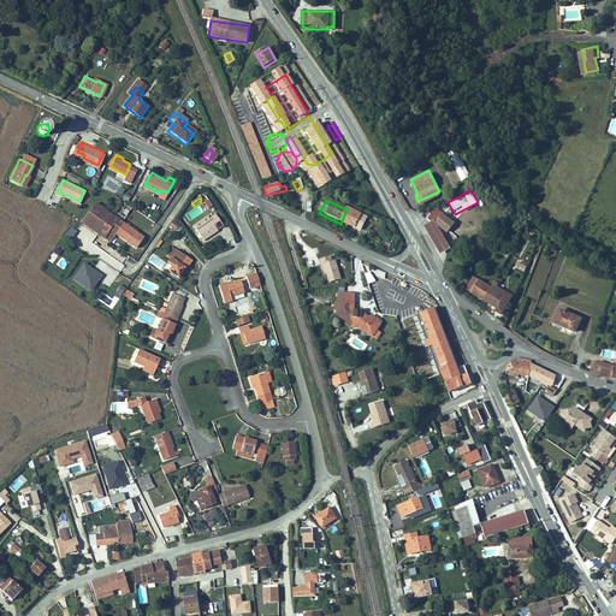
[(95,224),(98,219),(100,220),(107,211),(93,201),(83,215),(95,224)]
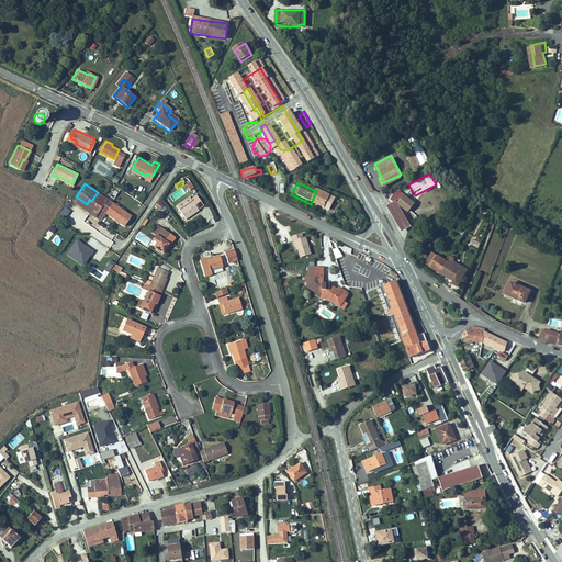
[(395,200),(395,199),(408,209),(415,201),(398,190),(395,194),(393,192),(390,198),(391,199),(394,201),(395,200)]
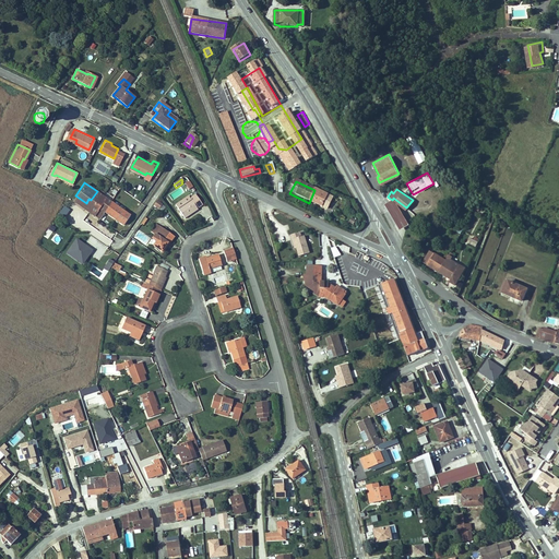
[(309,203),(328,212),(330,204),(324,202),(326,197),(314,190),(309,203)]
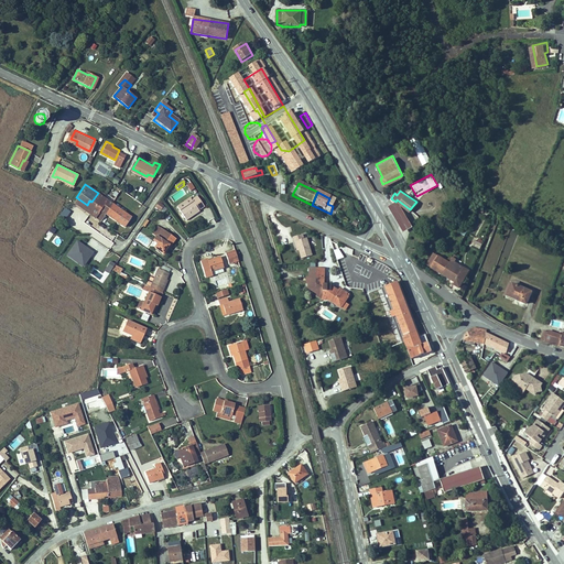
[(98,193),(91,202),(94,204),(91,206),(94,207),(93,209),(100,213),(101,212),(109,201),(98,193)]
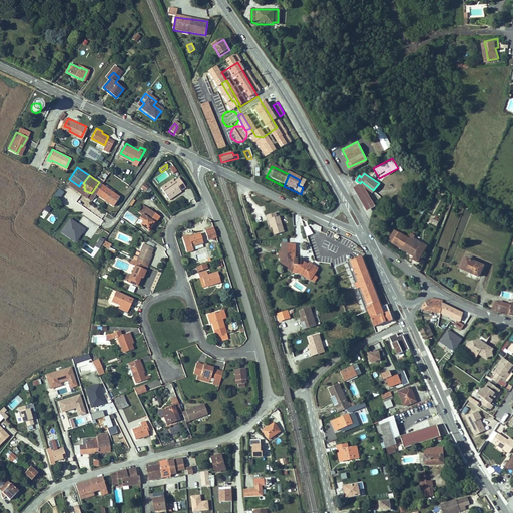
[(158,189),(167,201),(178,192),(177,191),(183,187),(176,178),(171,181),(169,180),(158,189)]
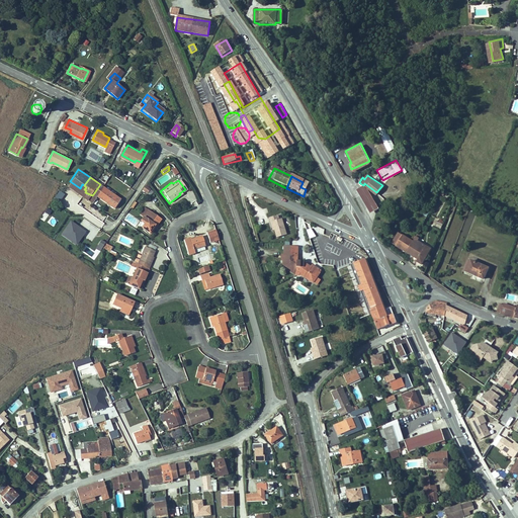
[(68,184),(78,192),(84,185),(82,184),(80,188),(70,181),(68,184)]
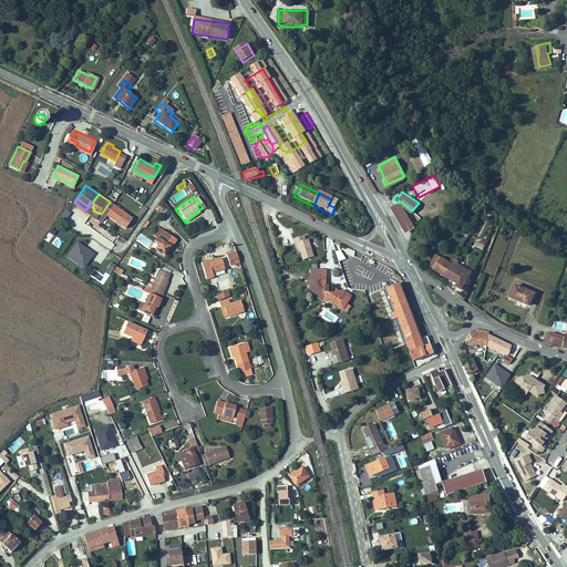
[(403,232),(412,226),(399,202),(398,203),(394,200),(388,205),(403,232)]
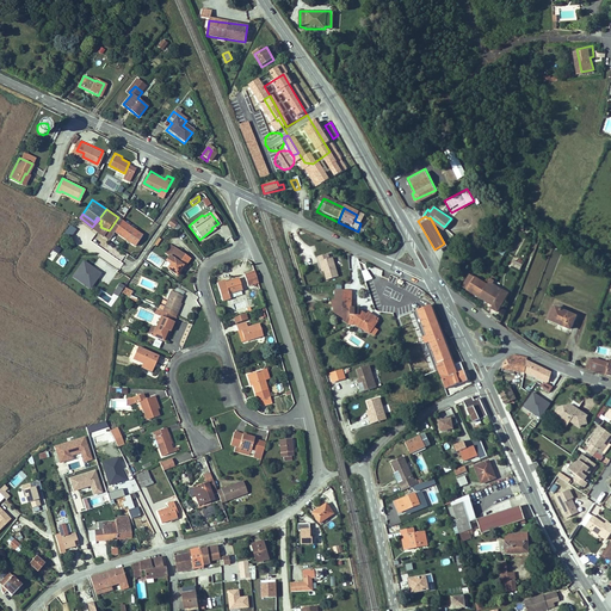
[(134,244),(141,234),(118,217),(110,229),(134,244)]
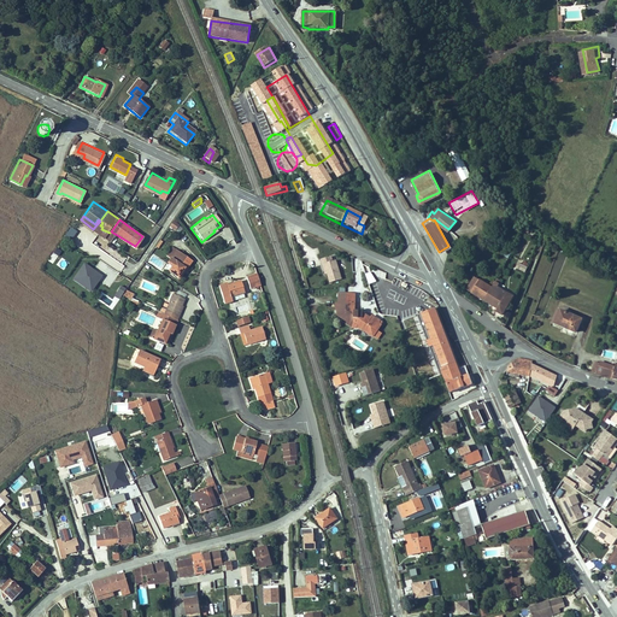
[(100,225),(103,223),(100,221),(93,229),(106,238),(110,233),(101,229),(103,227),(100,225)]
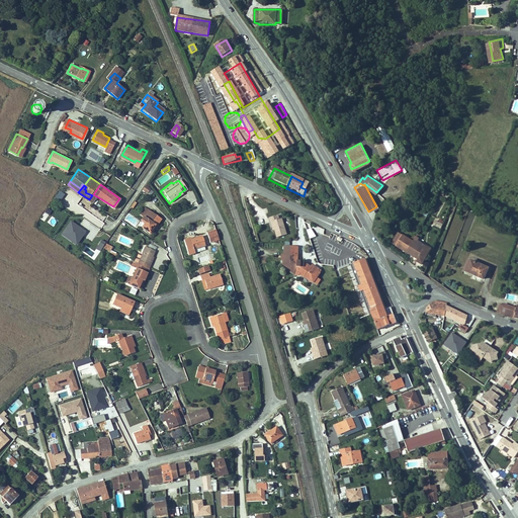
[(136,212),(144,217),(150,209),(141,205),(136,212)]
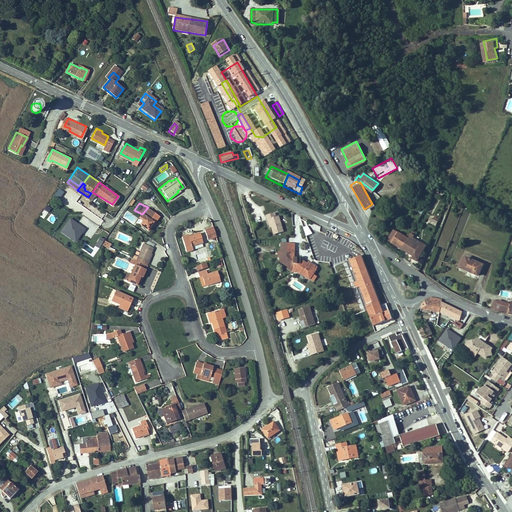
[(142,214),(145,217),(139,224),(148,231),(160,216),(148,207),(142,214)]
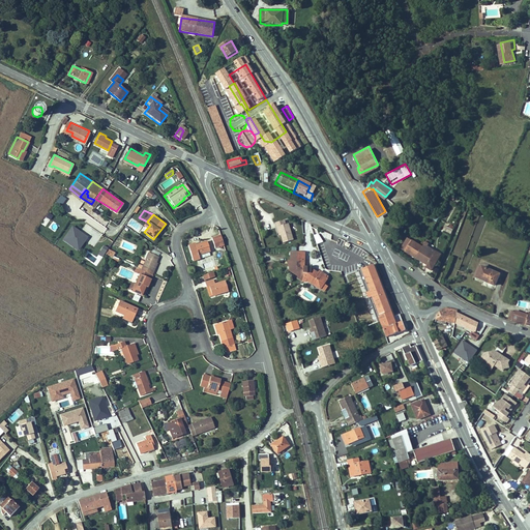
[(277,229),(284,244),(294,240),(288,225),(284,226),(283,221),(273,224),(275,229),(277,229)]
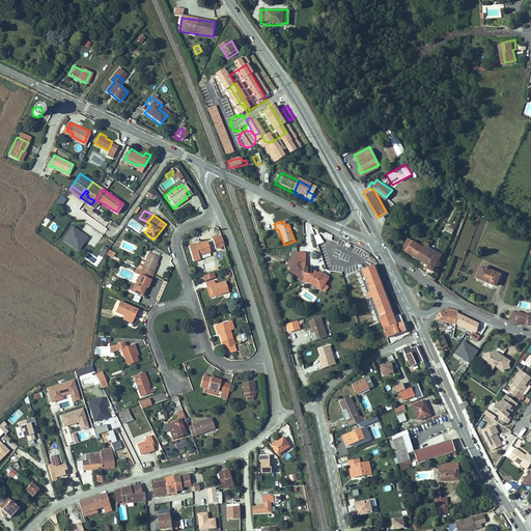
[(88,239),(73,227),(63,241),(79,252),(88,239)]
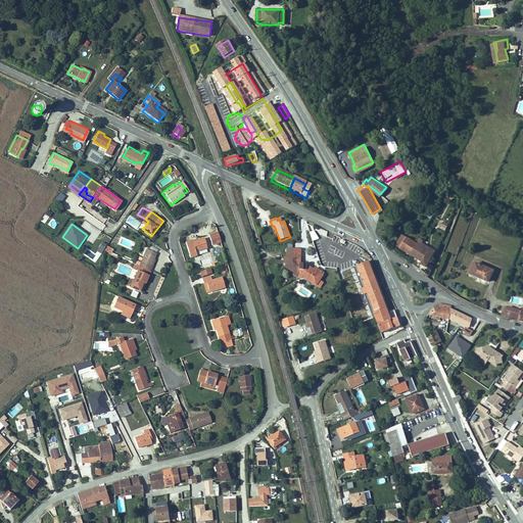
[(399,247),(412,253),(418,242),(422,234),(418,232),(414,240),(406,236),(399,247)]
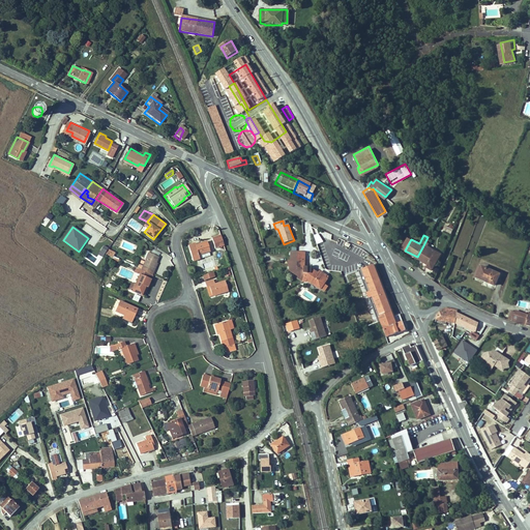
[(217,236),(208,239),(211,248),(221,246),(217,236)]
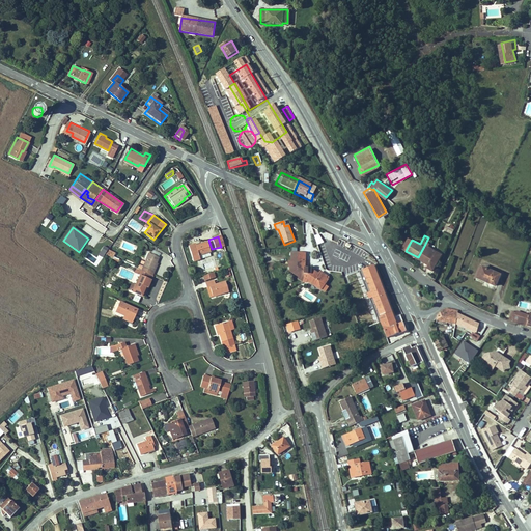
[(428,248),(429,246),(432,241),(428,238),(424,246),(418,257),(429,263),(428,267),(432,269),(441,254),(428,248)]
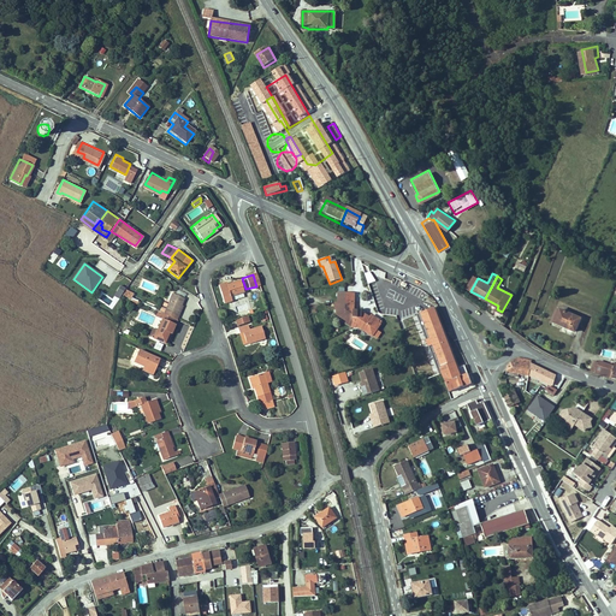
[(224,286),(224,284),(215,286),(221,304),(230,302),(227,297),(241,294),(237,283),(224,286)]
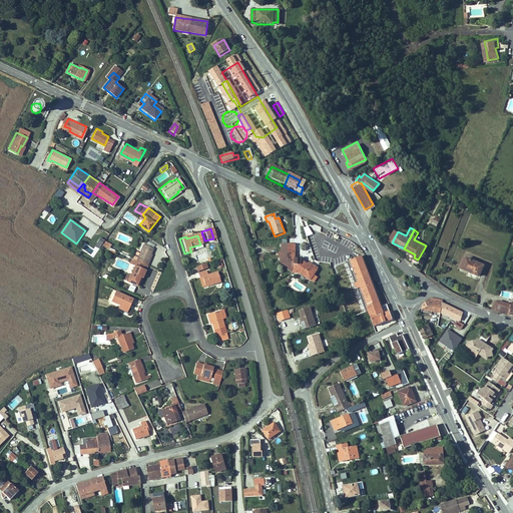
[(103,246),(106,240),(99,237),(97,243),(103,246)]
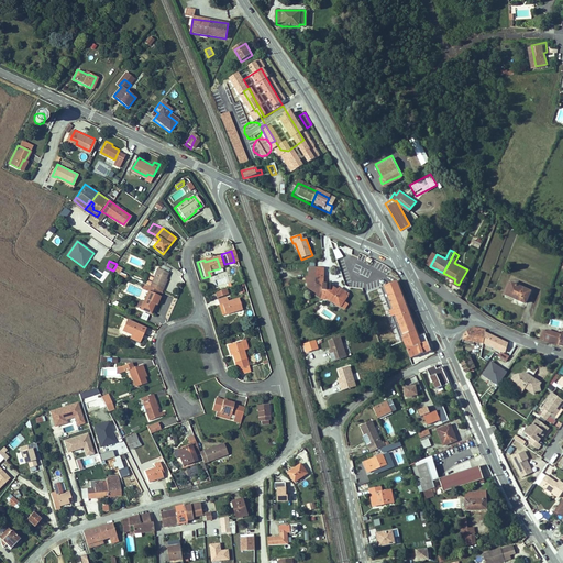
[(323,299),(329,299),(341,308),(345,302),(342,299),(348,294),(341,289),(340,290),(331,287),(331,285),(326,284),(328,268),(313,267),(312,277),(310,276),(309,283),(312,284),(311,287),(315,287),(315,290),(319,291),(319,293),(323,296),(323,299)]
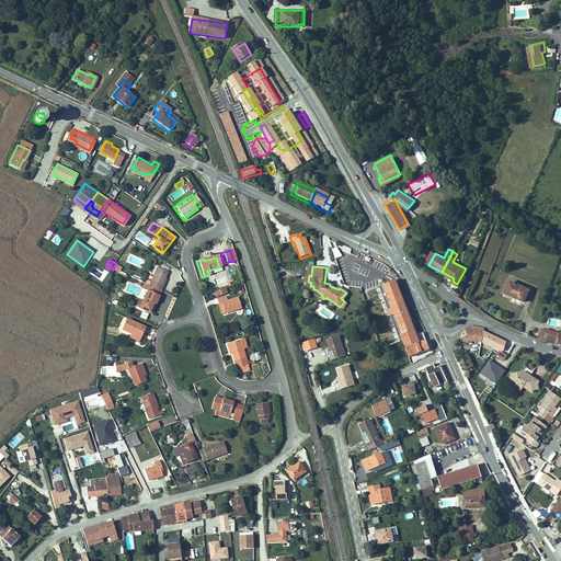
[(141,284),(159,292),(161,285),(159,284),(163,274),(152,268),(150,274),(147,273),(141,284)]
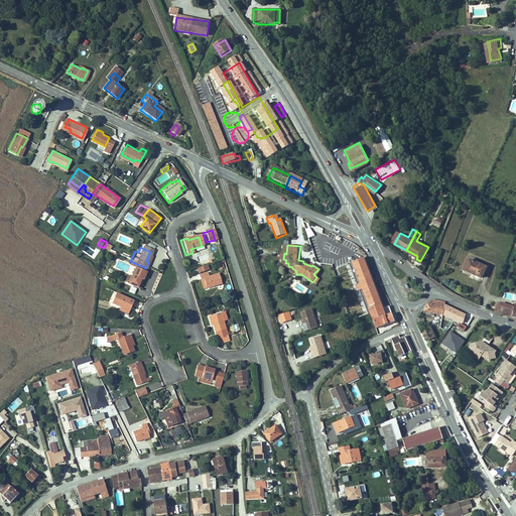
[(481,277),(485,266),(466,258),(463,268),(462,267),(461,271),(471,275),(471,273),(481,277)]
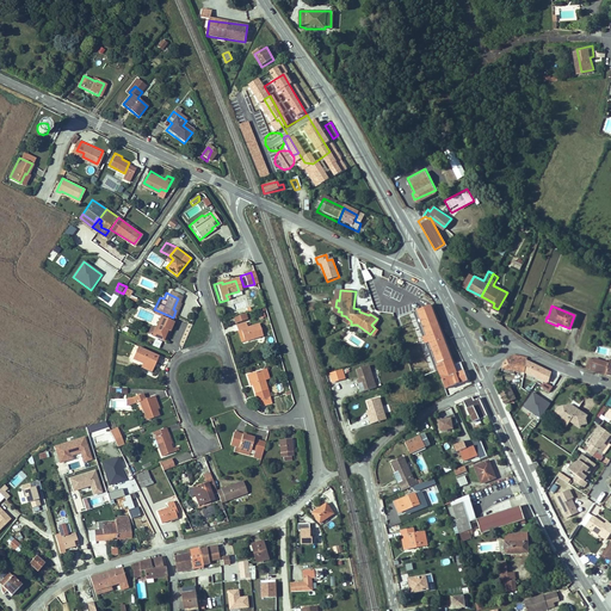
[(452,369),(457,366),(432,307),(427,309),(433,323),(452,369)]
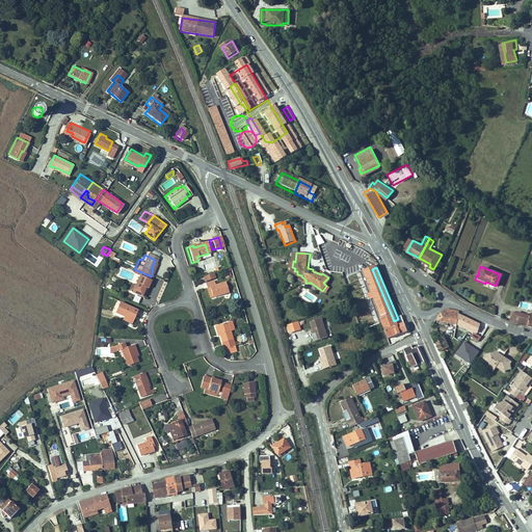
[(137,275),(133,285),(129,293),(137,297),(140,288),(144,290),(151,276),(134,269),(133,268),(131,272),(137,275)]
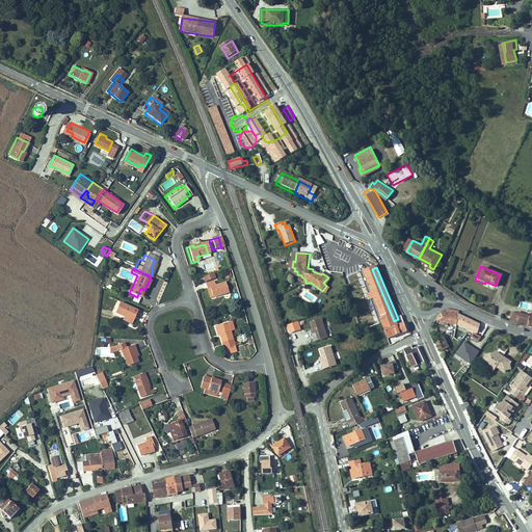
[(408,331),(403,317),(398,319),(394,321),(377,282),(372,269),(360,273),(369,297),(371,302),(378,321),(381,320),(383,324),(389,339),(408,331)]
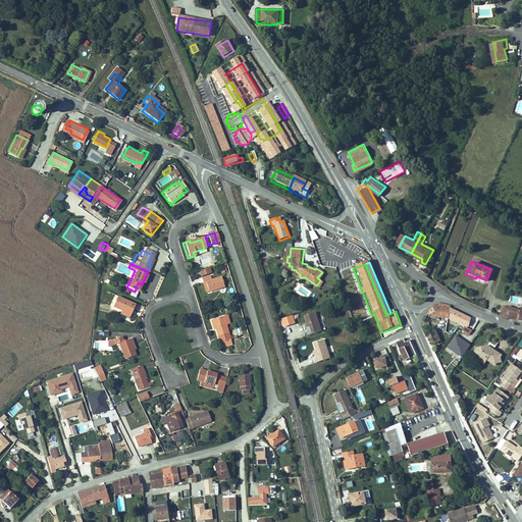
[(197,277),(207,273),(206,268),(195,271),(197,277)]
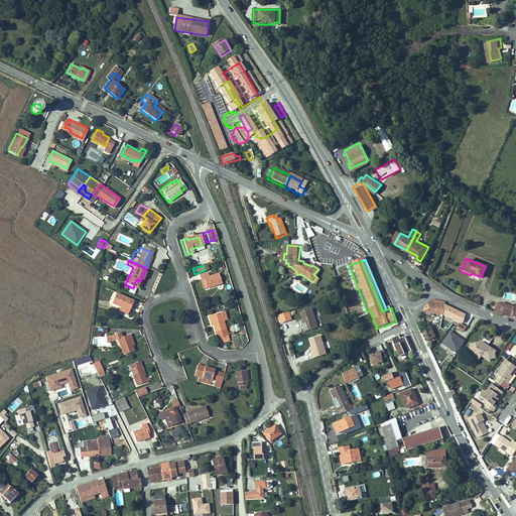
[(197,280),(200,279),(203,289),(219,284),(216,274),(206,277),(205,272),(196,275),(197,280)]
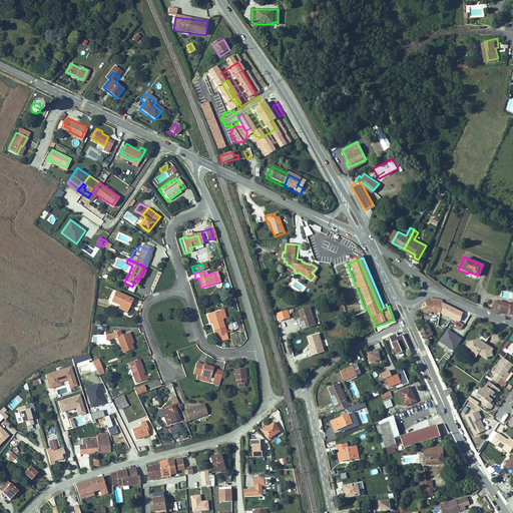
[(300,292),(303,287),(296,282),(292,287),(297,289),(300,292)]
